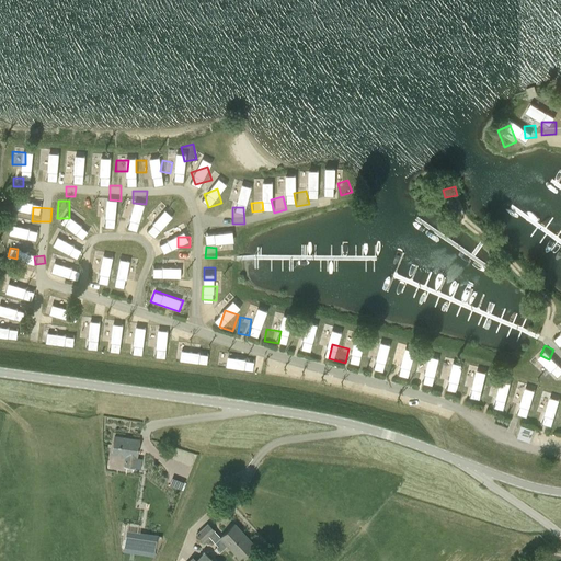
[(351,365),(364,368),(367,355),(354,353),(351,365)]
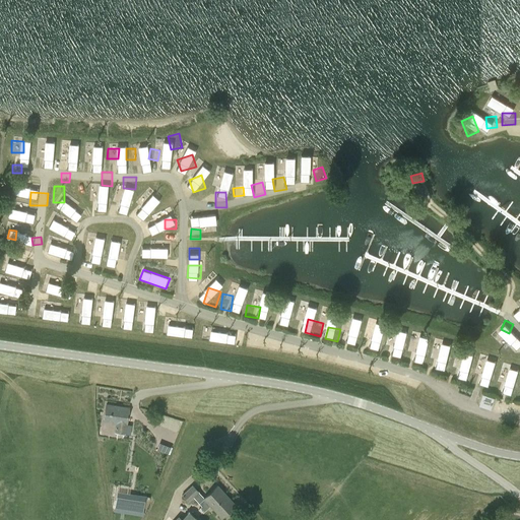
[(344,330),(344,336),(346,336),(346,342),(359,344),(360,331),(344,330)]
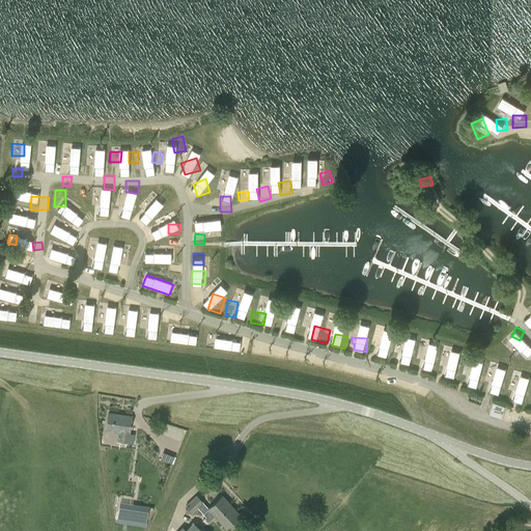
[(384,355),(384,344),(375,344),(374,355),(384,355)]
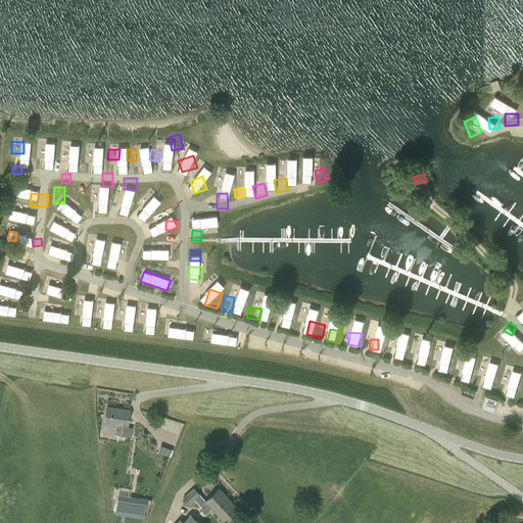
[(400,360),(405,344),(393,341),(389,355),(400,360)]
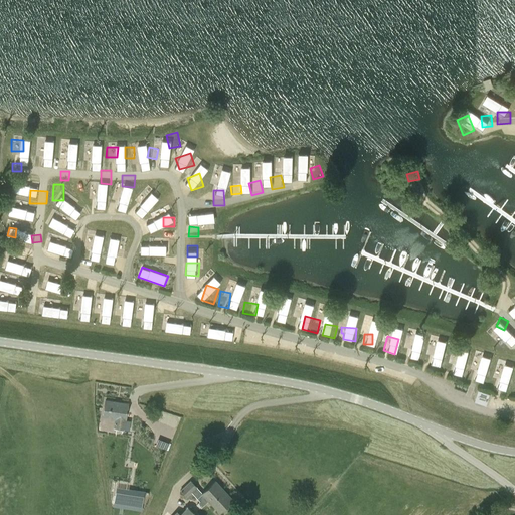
[(410,358),(413,347),(403,345),(400,356),(410,358)]
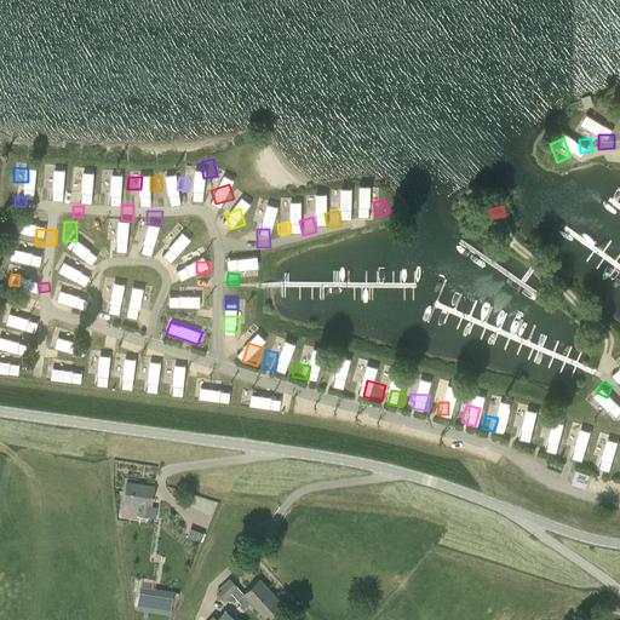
[(530,426),(527,443),(538,446),(543,430),(530,426)]
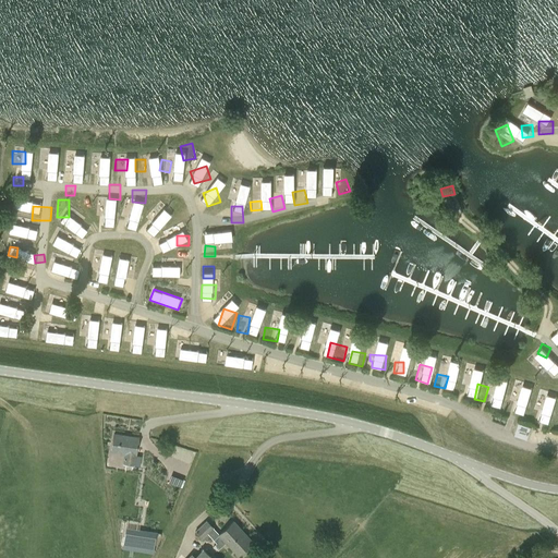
[(488,401),(504,408),(508,397),(494,390),(488,401)]
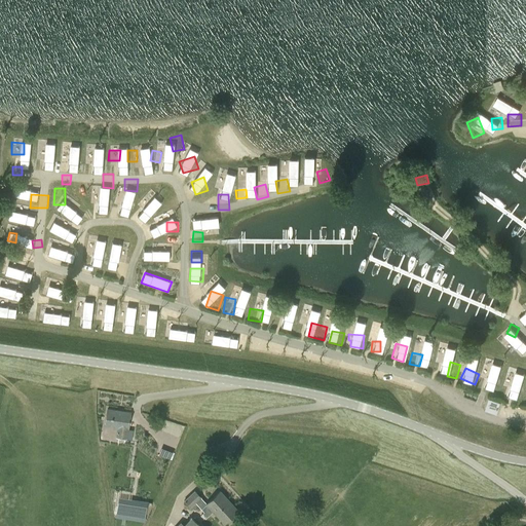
[(504,382),(501,395),(512,397),(515,385),(504,382)]
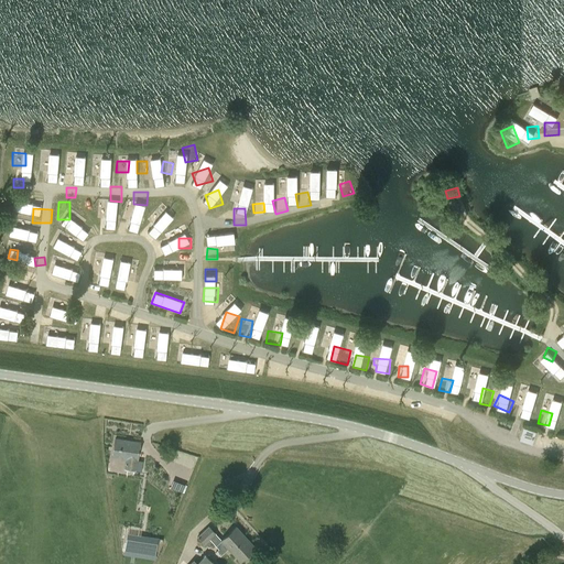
[(535,433),(524,430),(522,436),(533,441),(535,433)]
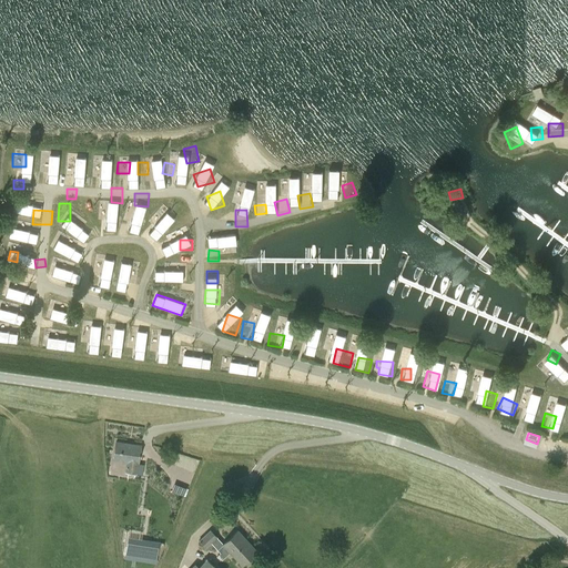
[(125,462),(124,473),(138,474),(139,464),(138,464),(141,446),(117,442),(113,460),(125,462)]
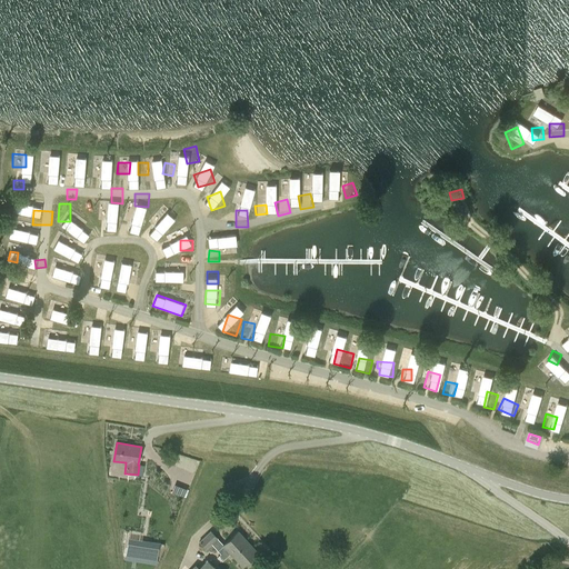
[(112,485),(131,488),(132,477),(115,473),(112,485)]
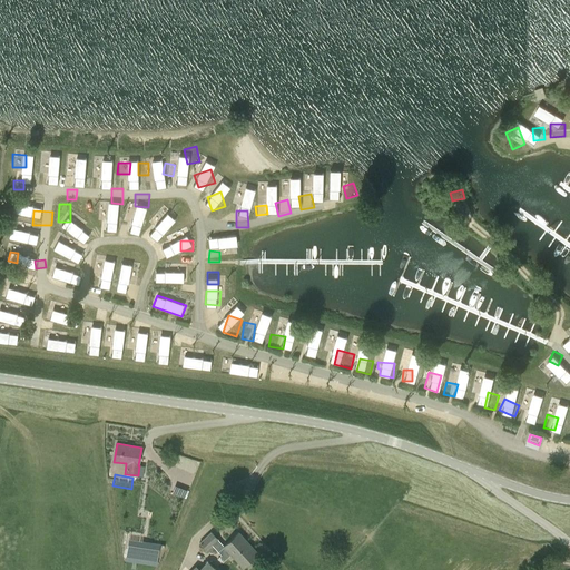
[(187,490),(176,485),(173,493),(185,498),(187,490)]
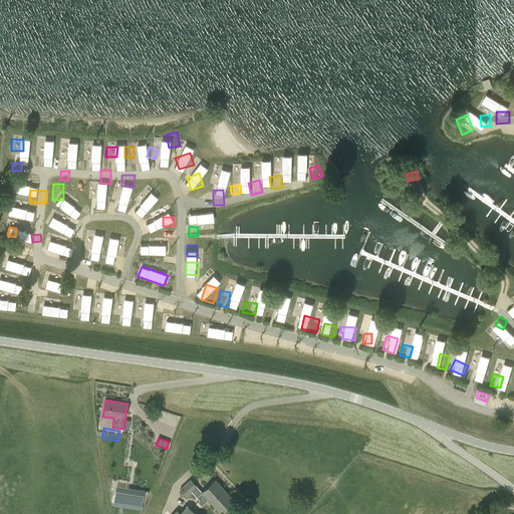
[(199,500),(197,502),(201,507),(208,500),(219,511),(232,499),(215,480),(203,492),(190,479),(179,489),(187,498),(193,493),(199,500)]
